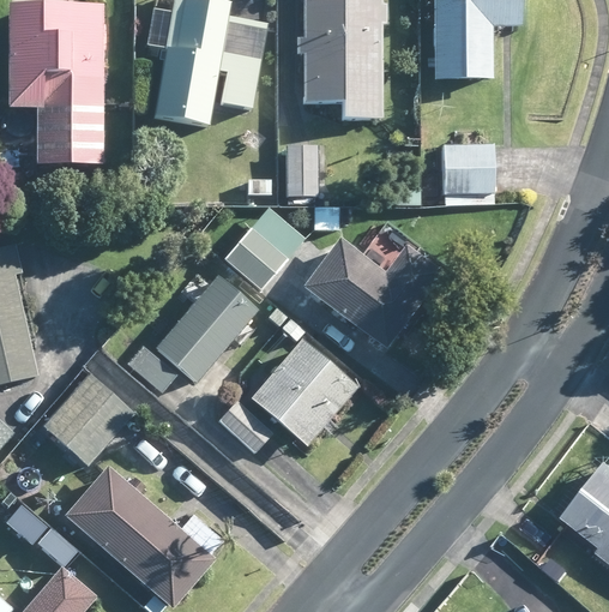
[(174,0),(155,114),(210,124),(219,70),(227,71),(222,102),(252,107),(260,58),(222,52),(229,1),(222,0),(174,0)]
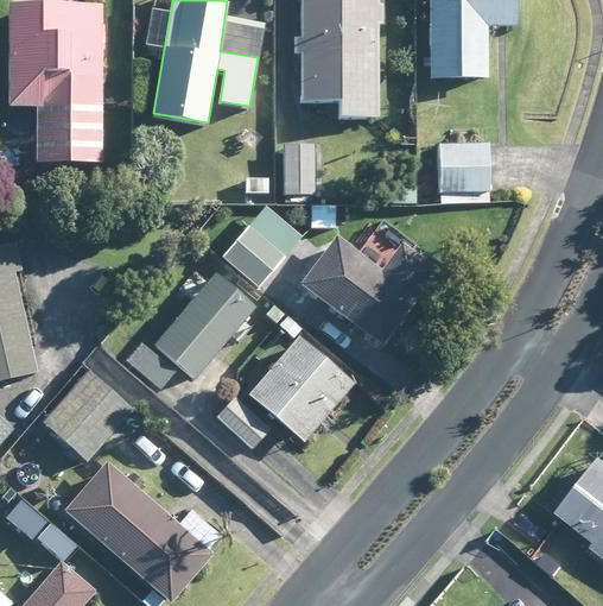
[(378,0),(365,0),(338,0),(300,0),(302,37),(298,37),(297,52),(302,52),(303,99),(340,99),(341,115),(379,115),(378,20),(385,20),(385,2),(378,2),(378,0)]
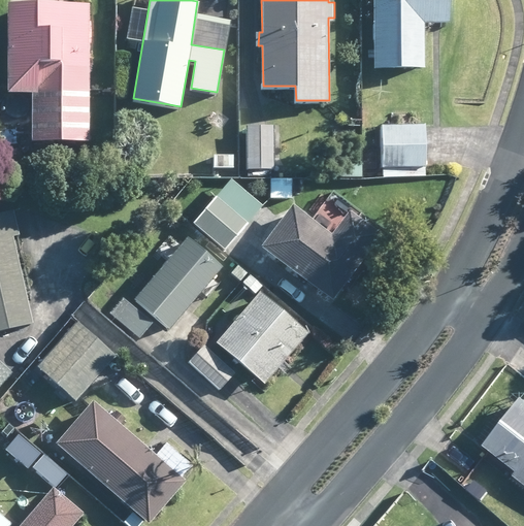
[(436,22),(443,21),(450,21),(449,0),(372,0),(374,68),(388,68),(408,67),(424,67),(423,22),(436,22)]
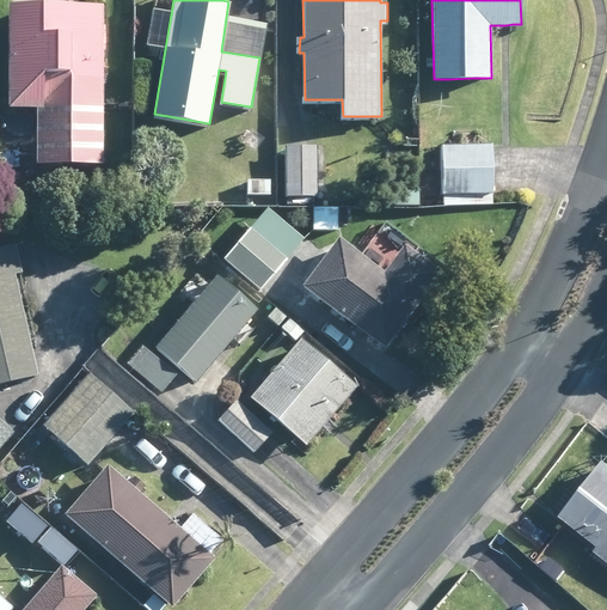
[(37,113),(36,162),(102,162),(102,5),(67,5),(17,5),(5,5),(6,107),(40,105),(40,113),(37,113)]
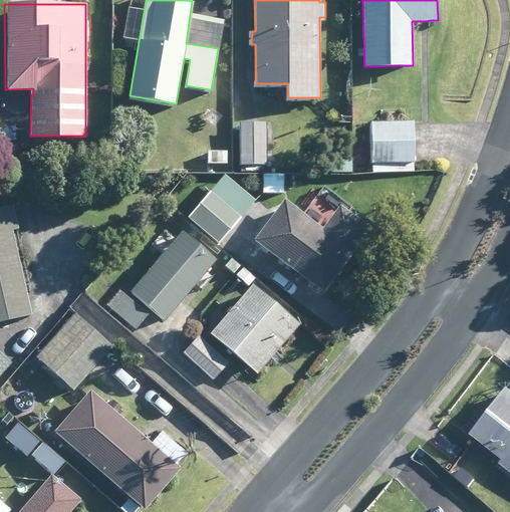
[(373,161),(415,161),(414,119),(372,120),(373,161)]
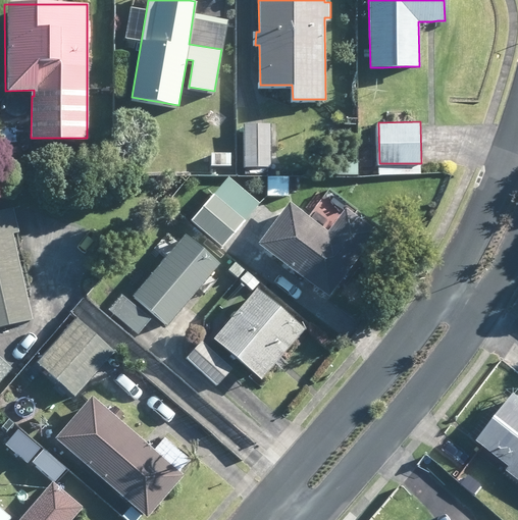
[(250,166),(258,165),(271,165),(271,123),(268,123),(264,123),(259,123),(254,122),(244,123),(245,165),(250,166)]
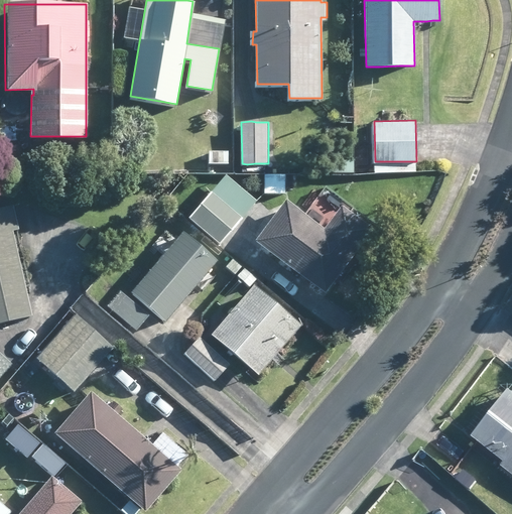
[(266,172),(266,191),(286,193),(285,172),(271,172),(266,172)]
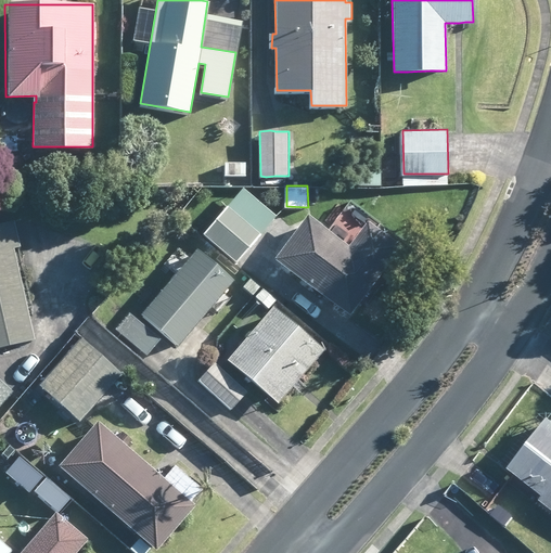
[(400,244),(368,219),(327,189),(302,222),(274,258),(349,313),(362,297),(400,244)]
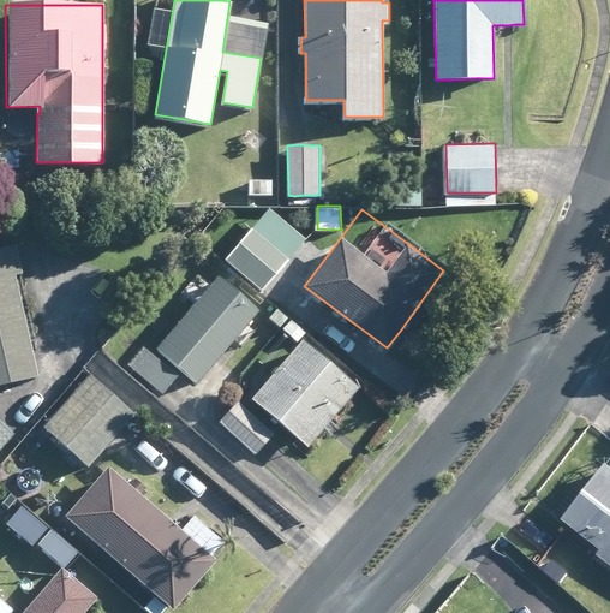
[(288,257),(255,230),(251,227),(225,259),(262,290),(264,286),(288,257)]
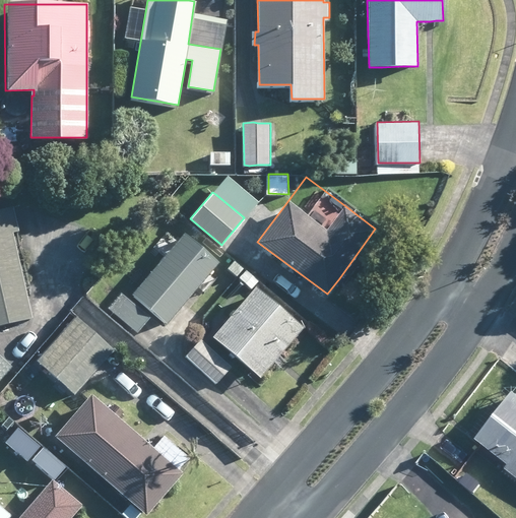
[(26,295),(13,231),(19,230),(14,206),(0,208),(0,324),(2,324),(31,317),(26,295)]
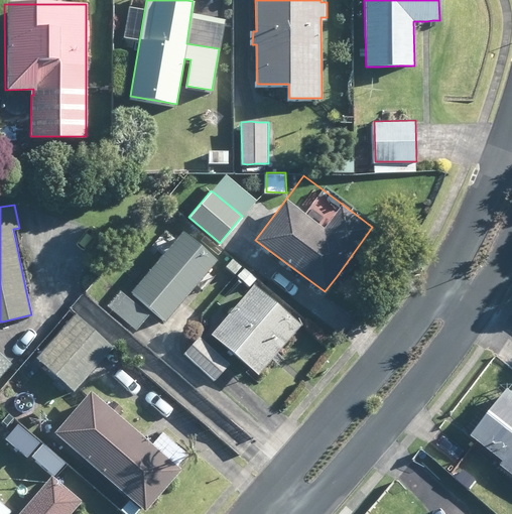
[(215,262),(218,259),(184,231),(179,237),(166,252),(132,292),(159,315),(165,320),(169,316),(198,283),(215,262)]
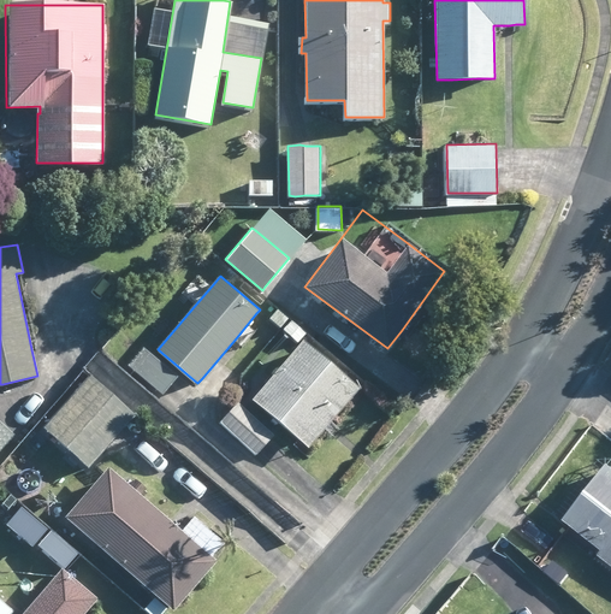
[(282,325),(290,317),(280,308),(272,317),(282,325)]
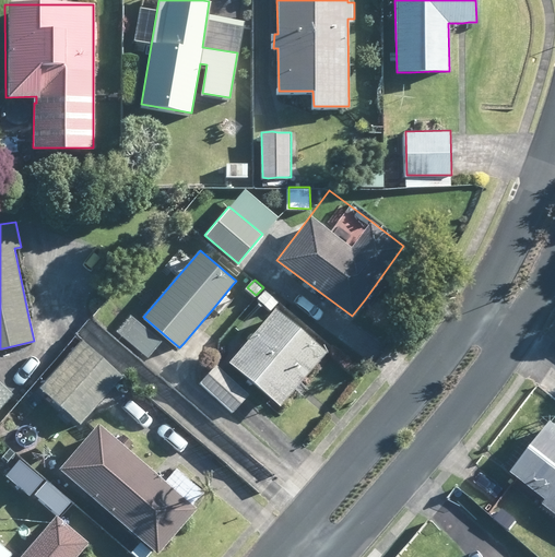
[(264,301),(270,307),(271,308),(279,300),(266,289),(259,297),(264,301)]
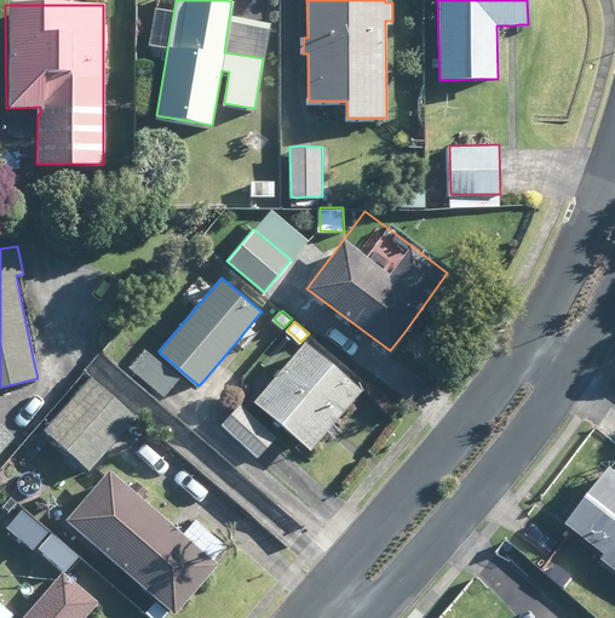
[(328,429),(335,421),(361,390),(305,343),(279,375),(254,401),(256,404),(310,450),(328,429)]
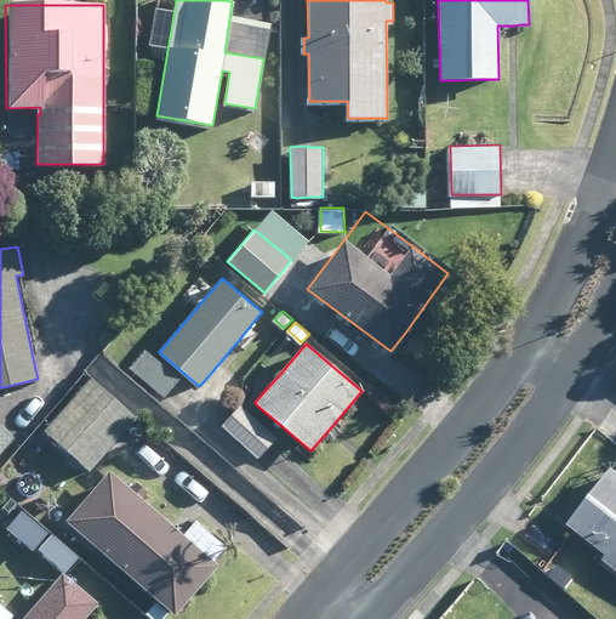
[(131,369),(164,397),(180,379),(146,350),(131,369)]
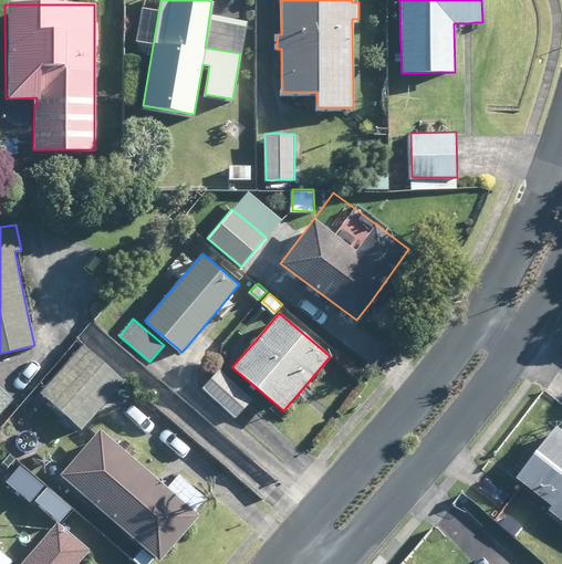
[(104,403),(125,380),(84,344),(43,390),(42,394),(48,399),(82,428),(104,403)]
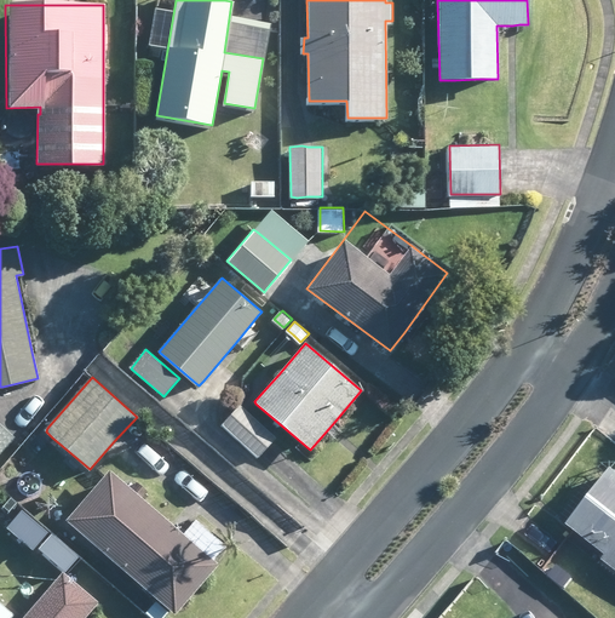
[(277,438),(248,411),(241,404),(223,423),(259,457),(277,438)]
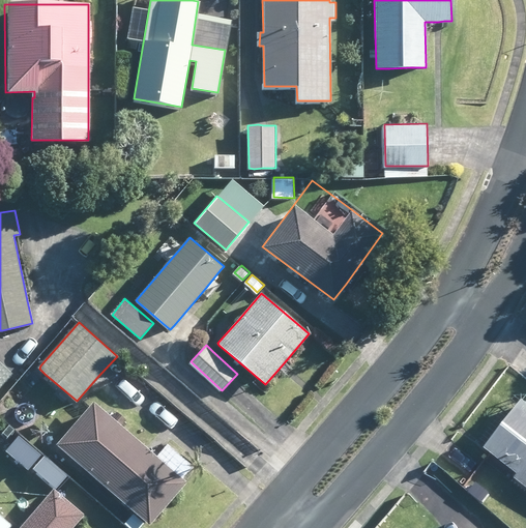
[(0,388),(13,373),(0,360),(0,388)]
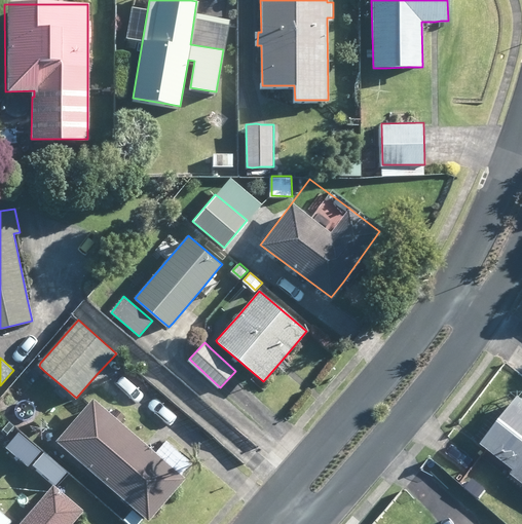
[(521,396),(488,439),(485,444),(517,469),(514,473),(521,479),(521,396)]
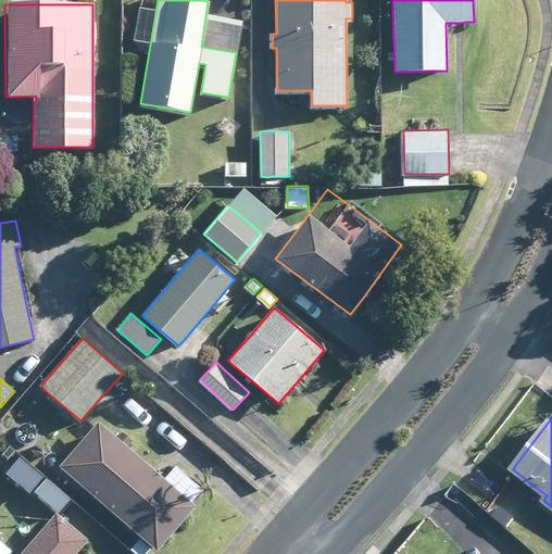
[(161,476),(154,469),(98,420),(64,460),(60,465),(61,466),(157,550),(196,505),(191,502),(161,476)]
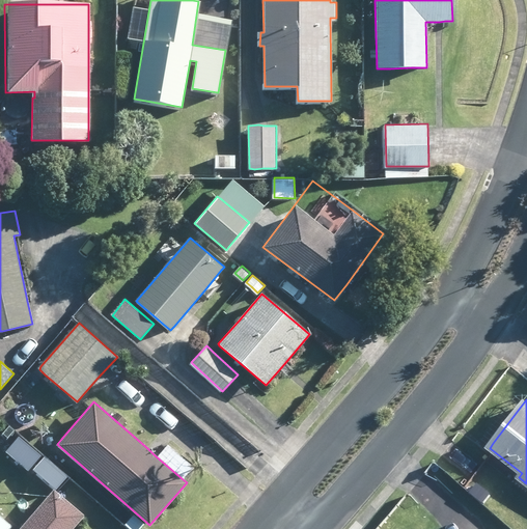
[(72,528),(76,525),(84,513),(54,489),(22,525),(19,528),(72,528)]
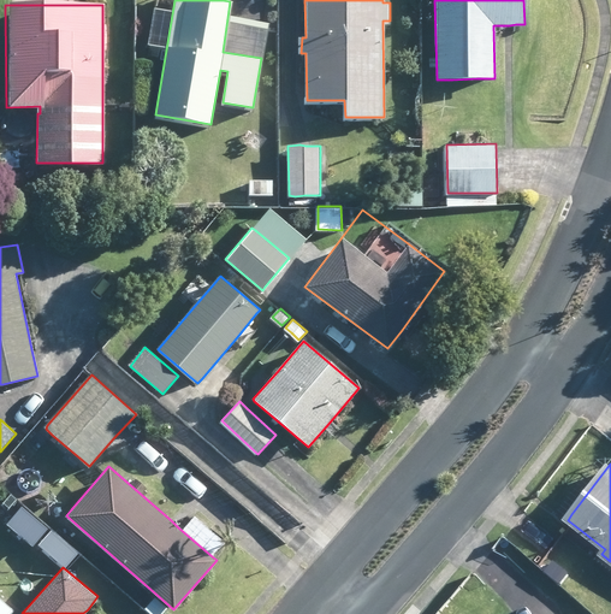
[(0,613),(10,613),(15,609),(5,601),(0,596),(0,613)]
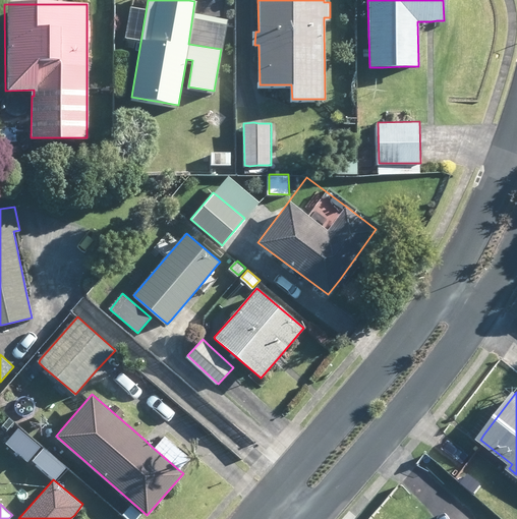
[(137,518),(142,514),(131,505),(124,513),(131,518),(137,518)]
